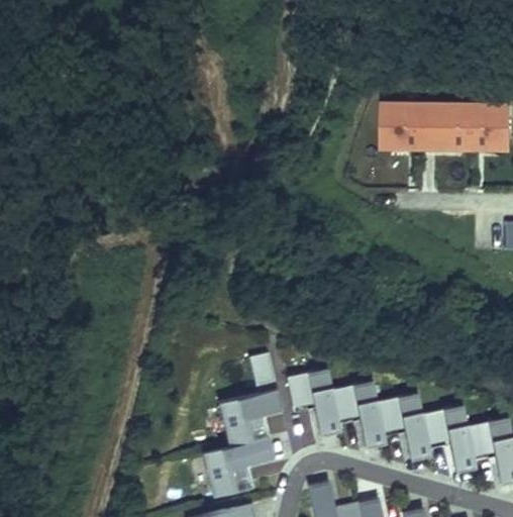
[(512,104),(385,106),(386,157),(512,153),(512,104)]
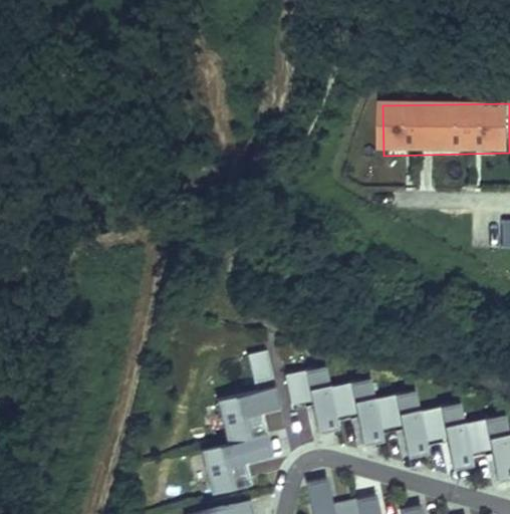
[(268,351),(249,355),(256,383),(275,378),(268,351)]
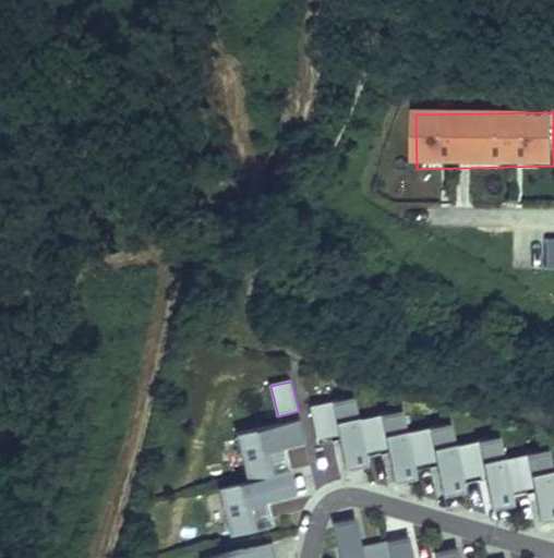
[(356,398),(312,407),(317,433),(339,428),(348,473),(371,468),(368,452),(360,420),(356,398)]
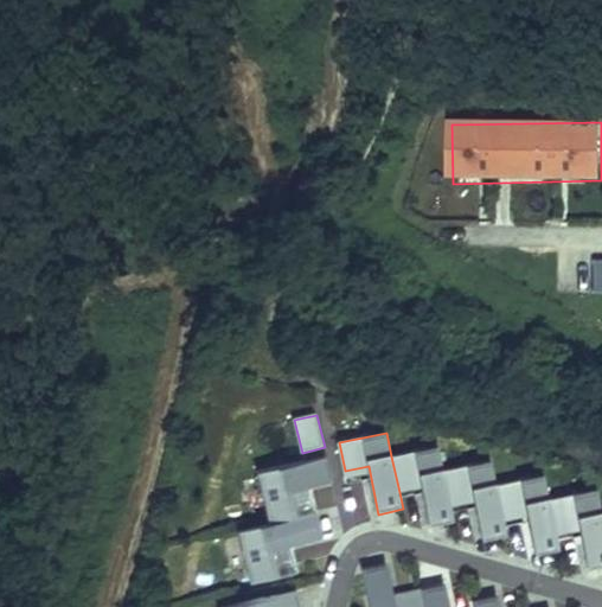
[(439,446),(391,457),(399,492),(423,487),(431,526),(455,522),(449,499),(443,472),(439,446)]
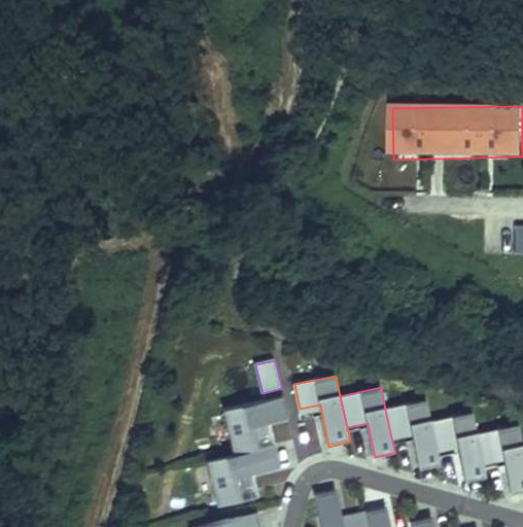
[(284,397),(216,413),(227,458),(208,462),(218,507),(257,498),(252,473),(280,467),(270,423),(288,419),(284,397)]
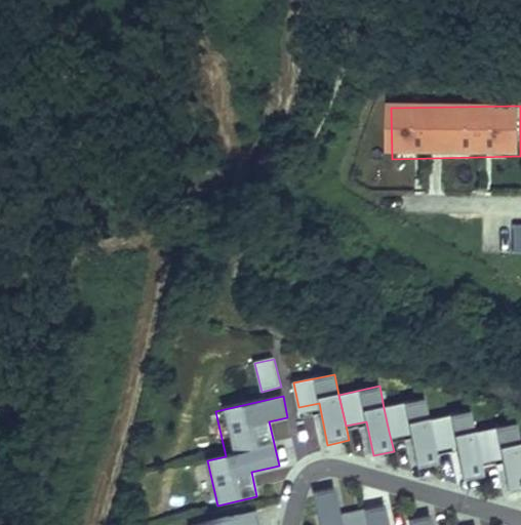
[(425,399),(384,408),(389,432),(410,428),(419,469),(439,465),(436,450),(429,420),(425,399)]
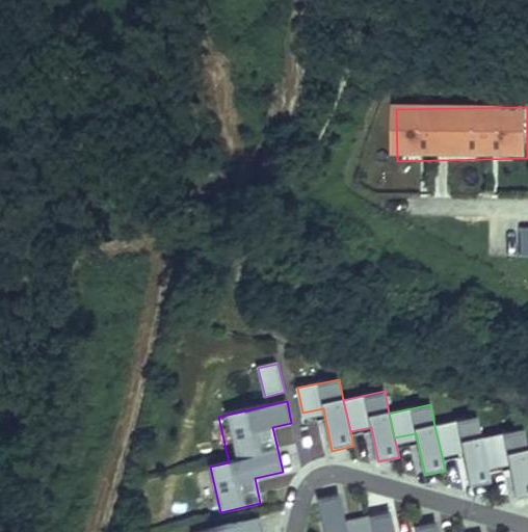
[(477,416),(434,426),(442,456),(463,452),(471,487),(493,482),(490,469),(482,437),(477,416)]
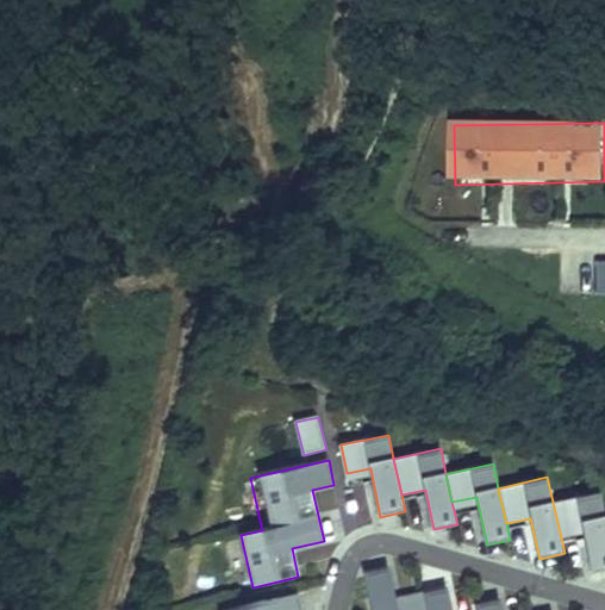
[(600,492),(553,502),(561,537),(584,533),(593,573),(604,570),(604,506),(600,492)]
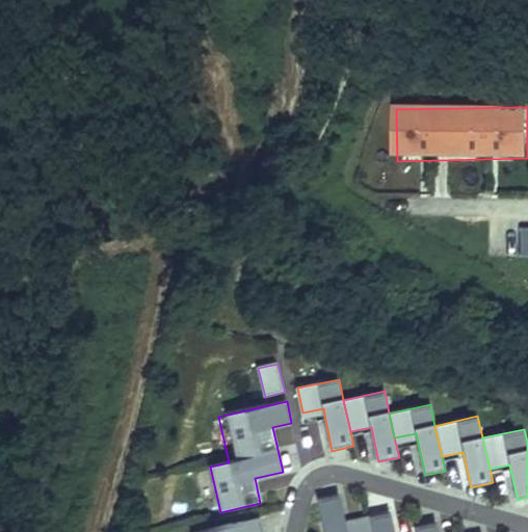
[(340,495),(318,499),(323,531),(373,531),(370,519),(345,523),(340,495)]
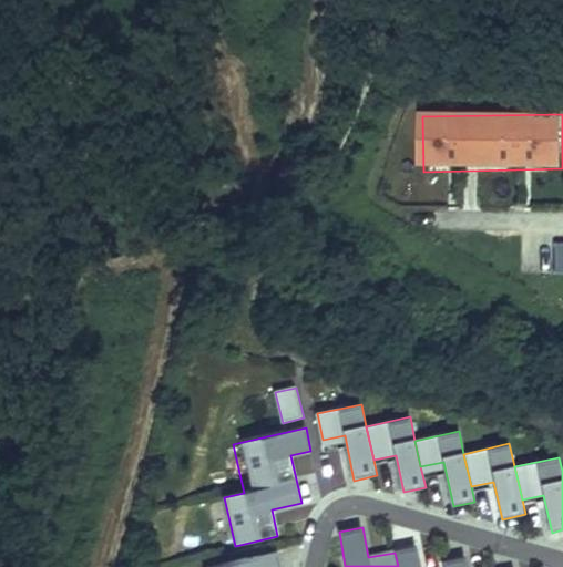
[(421,566),(418,548),(395,553),(398,566),(421,566)]
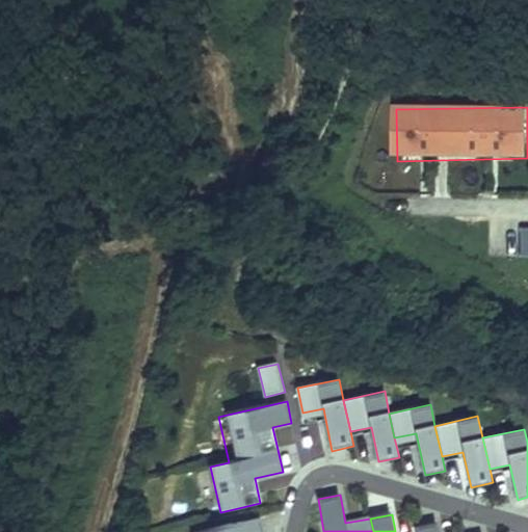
[(263,531),(261,520),(207,531),(263,531)]
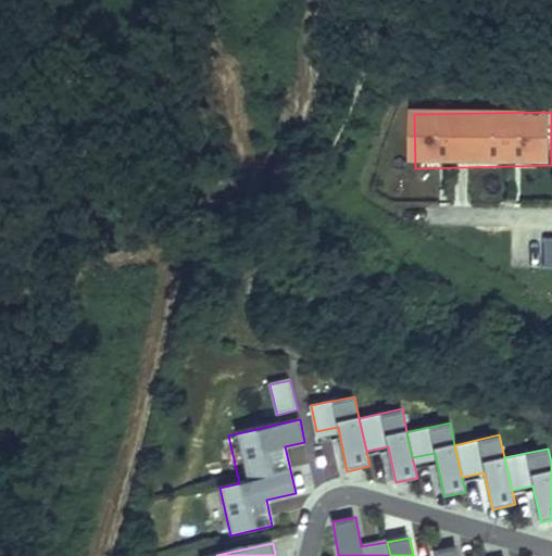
[(460,555),(459,546),(436,552),(436,555),(460,555)]
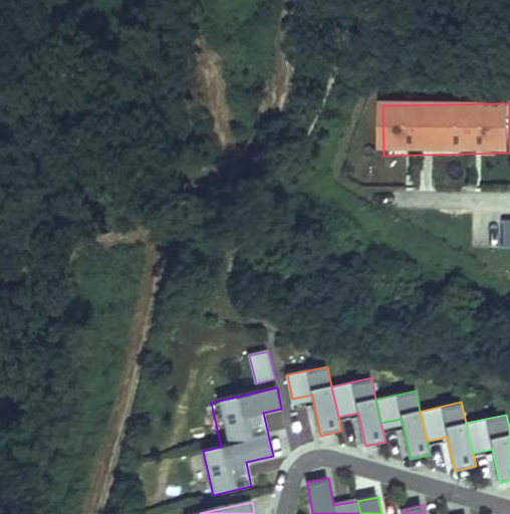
All buildings are outlined.
